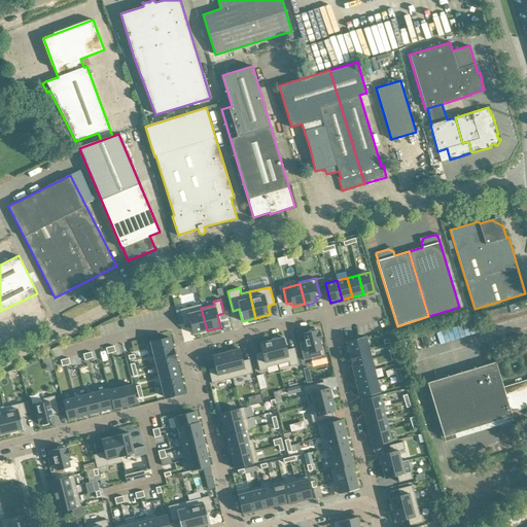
[(520,303),(508,306),(485,313),(486,318),(510,311),(511,314),(522,310),(520,303)]
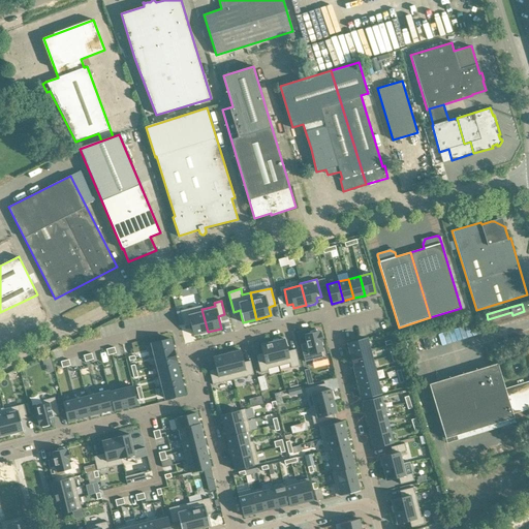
[(201,305),(181,311),(184,324),(190,322),(193,335),(199,334),(200,336),(207,334),(207,332),(208,332),(201,309),(203,309),(201,305)]
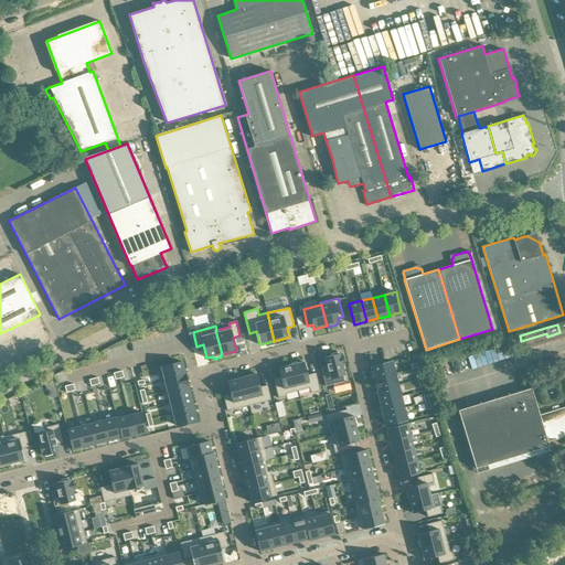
[(326,385),(347,381),(342,365),(344,365),(341,354),(340,354),(339,353),(338,353),(338,351),(330,353),(330,355),(324,356),(327,366),(320,368),(326,385)]
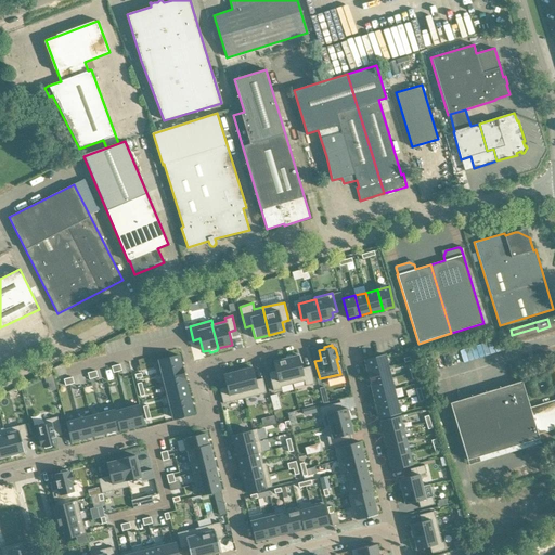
[(368,371),(377,368),(387,365),(385,353),(364,359),(368,371)]
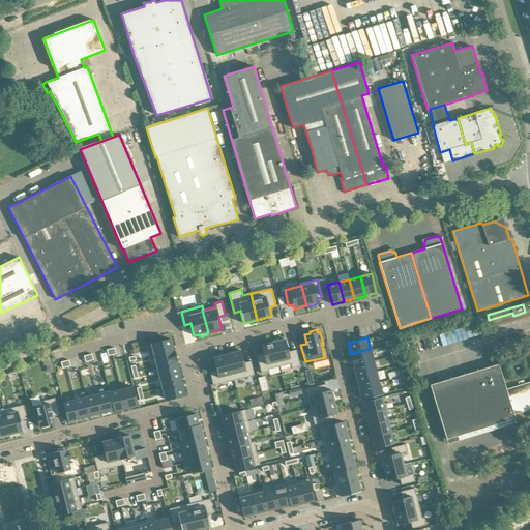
[(273,343),(278,361),(280,366),(291,363),(292,369),(300,366),(296,350),(289,352),(286,340),(280,341),(278,339),(273,341),(273,343)]
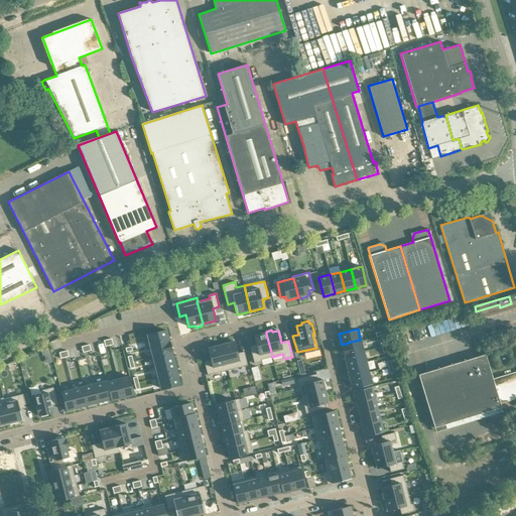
[(150,346),(160,344),(169,341),(166,331),(147,335),(150,346)]
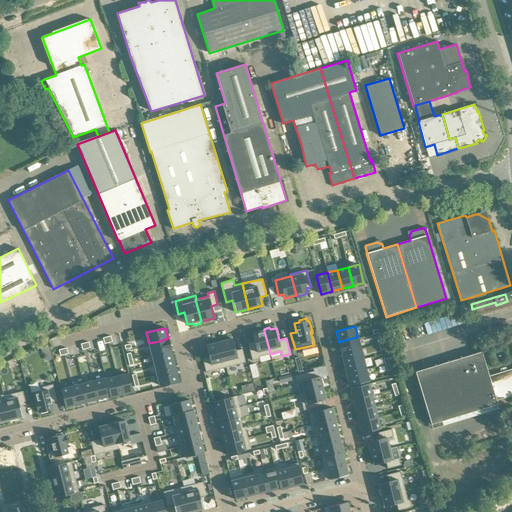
[(255,342),(248,344),(252,360),(260,359),(259,356),(270,354),(269,349),(264,331),(252,333),(255,342)]
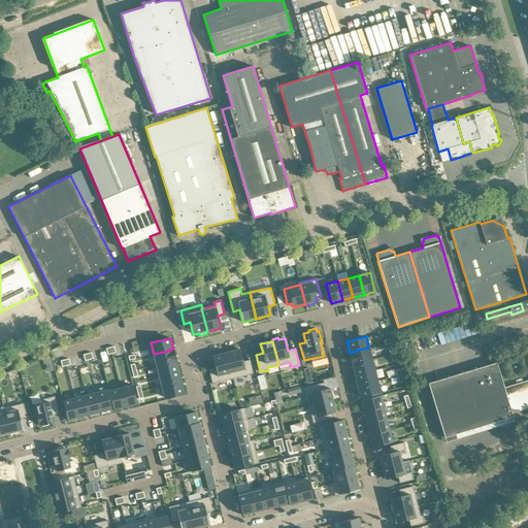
[(352,363),(362,361),(371,359),(368,348),(359,350),(350,353),(352,363)]
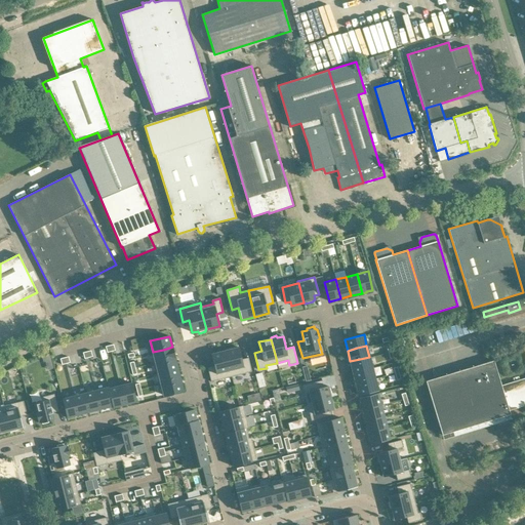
[(156,363),(165,360),(175,358),(172,347),(163,350),(153,352),(156,363)]
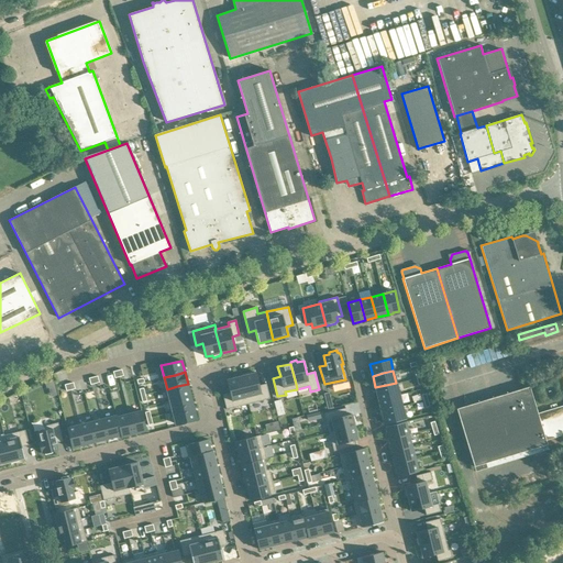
[(256,372),(241,376),(246,397),(261,394),(262,400),(271,398),(266,384),(260,385),(256,372)]
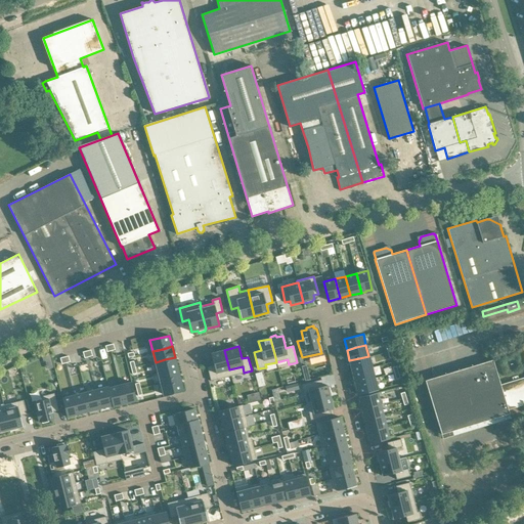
[(492,360),(483,363),(426,381),(443,439),(454,435),(452,431),(510,413),(509,409),(523,404),(523,346),(522,347),(523,352),(523,377),(519,380),(518,376),(512,378),(513,381),(500,385),(492,360)]
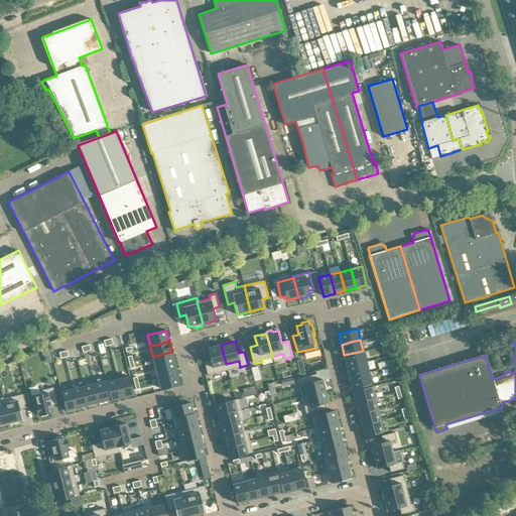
[(211,360),(205,362),(208,375),(215,373),(214,367),(226,364),(221,345),(208,348),(211,360)]
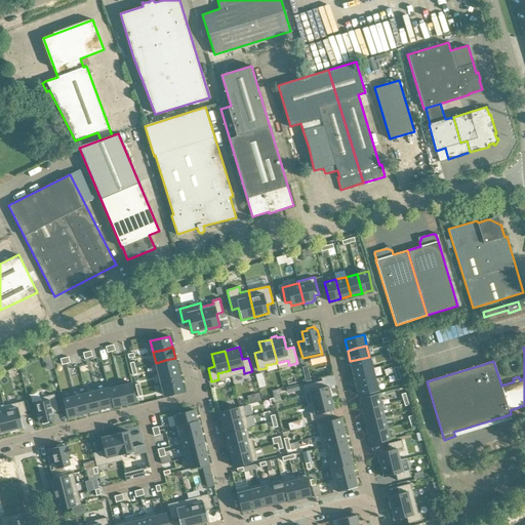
[(353,372),(362,369),(372,367),(369,357),(360,359),(350,361),(353,372)]
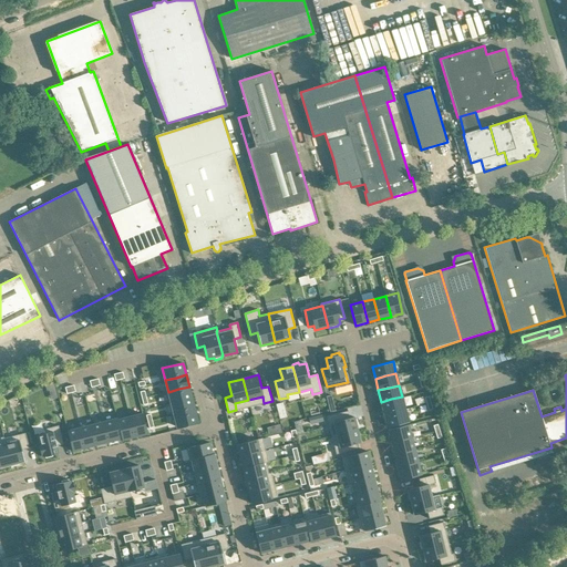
[(171,403),(182,401),(192,398),(189,387),(178,389),(168,392),(171,403)]
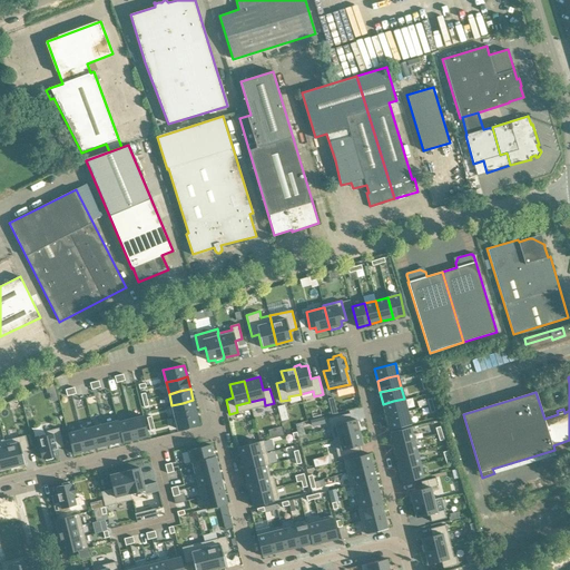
[(386,415),(396,413),(406,411),(404,399),(393,401),(383,404),(386,415)]
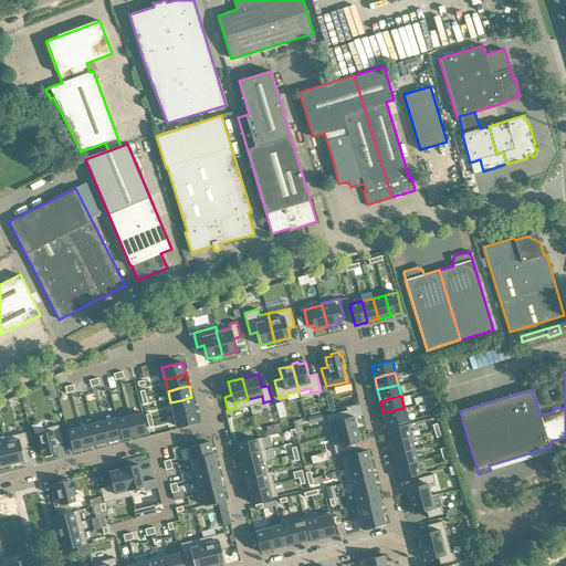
[(174,415),(184,411),(195,409),(191,397),(181,400),(170,402),(174,415)]
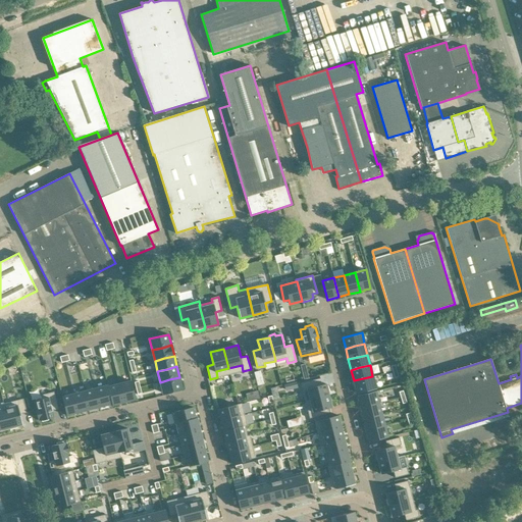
[(260,370),(254,372),(257,385),(263,384),(260,370)]
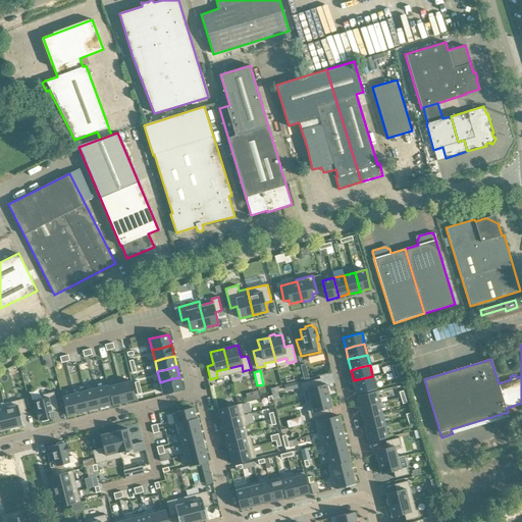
[(356,392),(366,389),(375,386),(372,376),(363,378),(354,380),(356,392)]
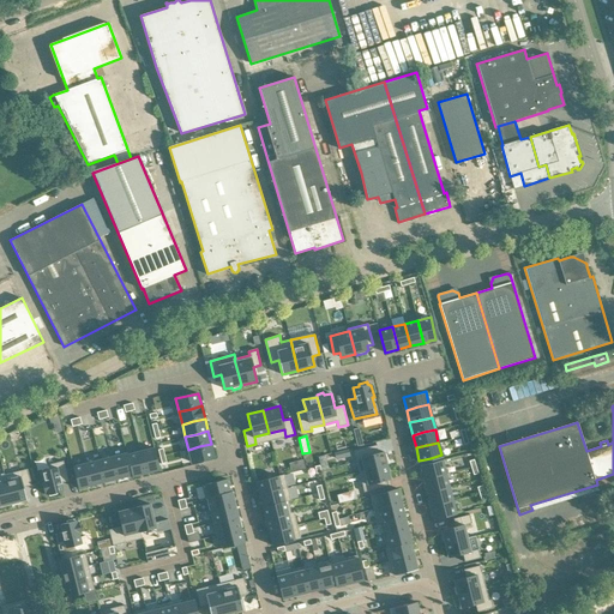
[(192,463),(203,459),(215,457),(211,444),(199,446),(188,450),(192,463)]
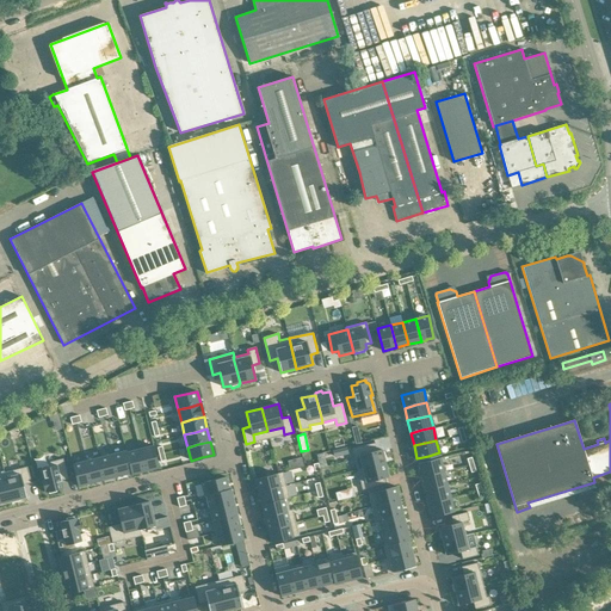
[(153,445),(140,449),(144,471),(159,468),(153,445)]
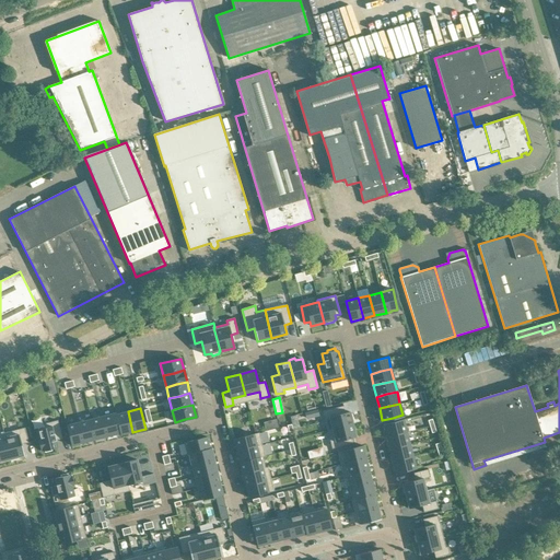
[(345,408),(323,412),(328,431),(353,424),(352,423),(354,422),(352,413),(350,413),(350,411),(346,412),(345,408)]
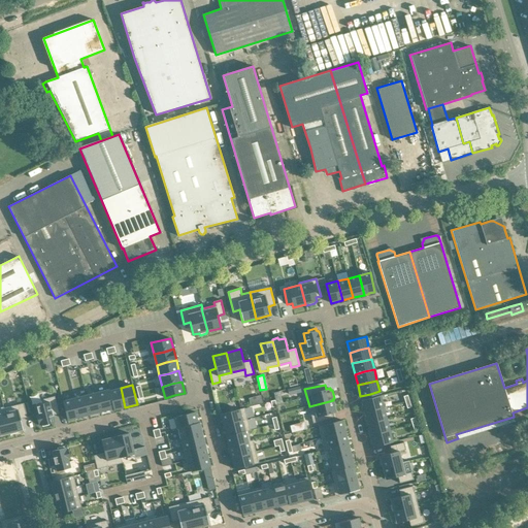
[(121,388),(109,391),(113,408),(113,410),(125,407),(121,388)]
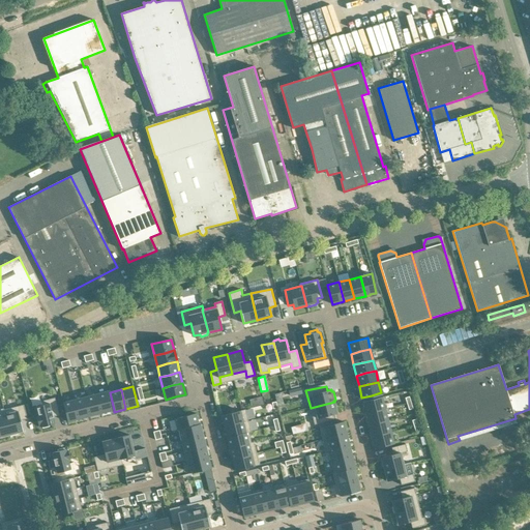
[(110,391),(97,393),(102,413),(114,410),(110,392),(110,391)]
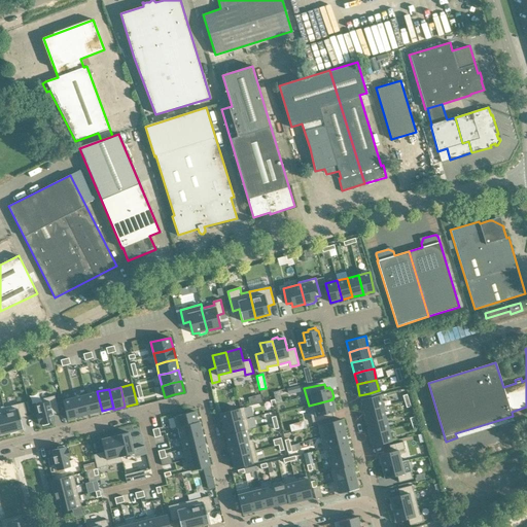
[(97,391),(85,394),(91,414),(102,411),(97,391)]
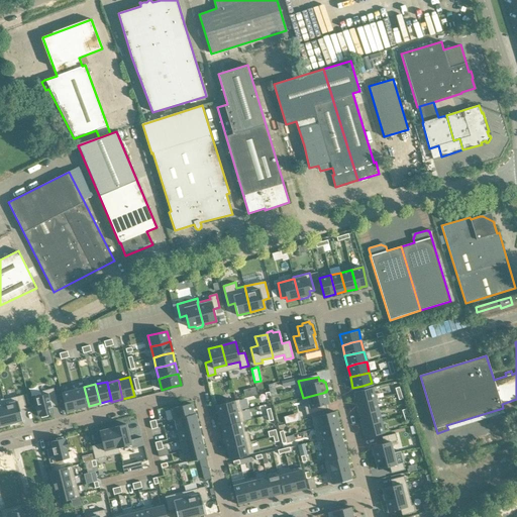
[(373,386),(353,391),(356,403),(376,398),(373,386)]
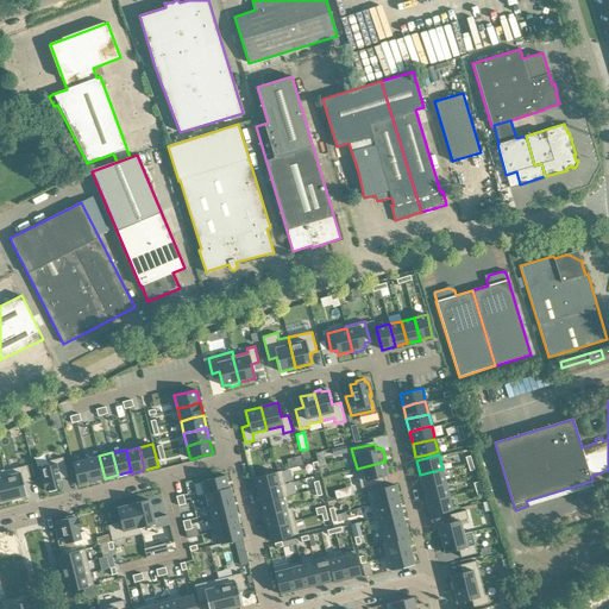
[(99,456),(86,459),(92,482),(105,478),(99,456)]
